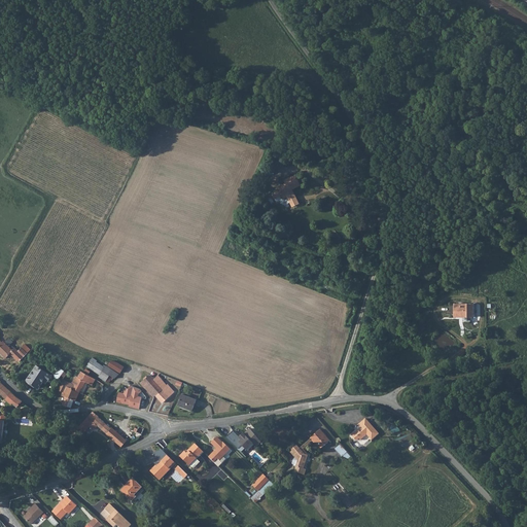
[(472,304),(452,304),(453,316),(465,315),(465,317),(472,317),(472,304)]
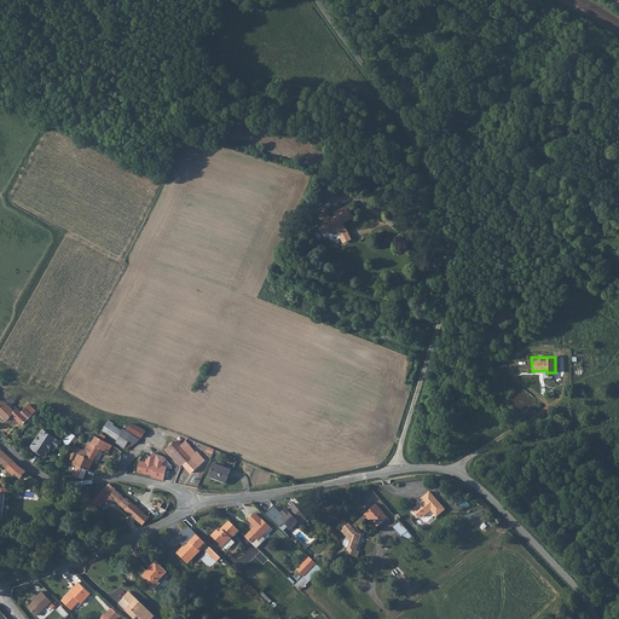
[(0,400),(0,414),(6,420),(12,415),(22,424),(30,415),(24,409),(21,412),(17,409),(15,410),(11,406),(16,401),(10,395),(4,401),(4,400),(3,400),(1,401),(0,400)]
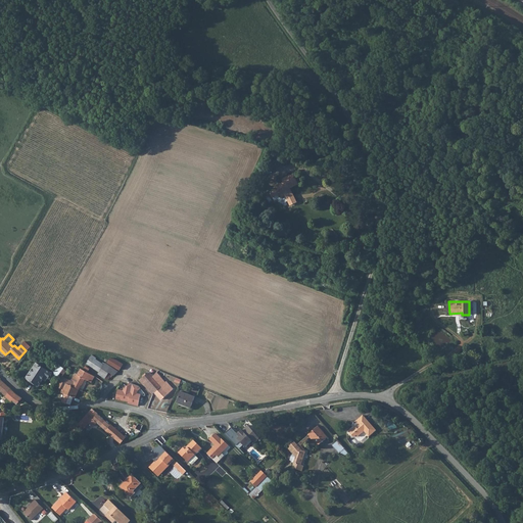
[(25,341),(20,345),(26,350),(30,346),(25,341)]
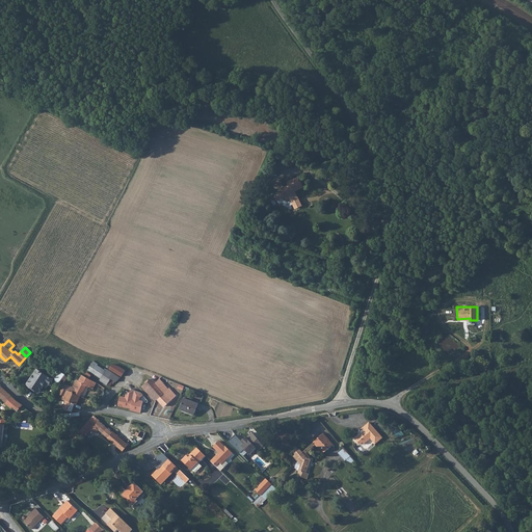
[(100,379),(110,387),(113,380),(115,381),(120,378),(107,369),(106,370),(98,365),(98,364),(94,361),(88,369),(101,377),(100,379)]
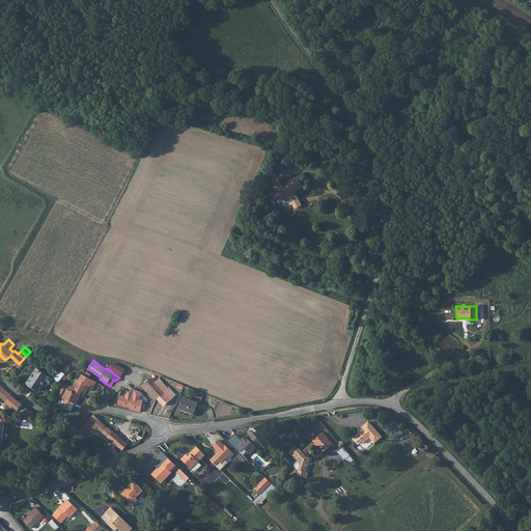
[(112,363),(109,367),(121,375),(123,372),(124,369),(121,367),(118,365),(112,363)]
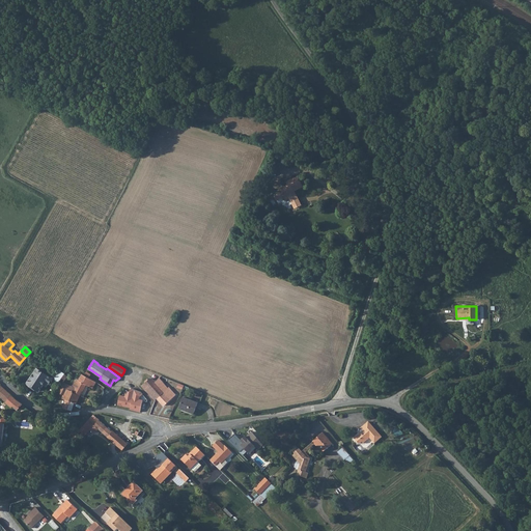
[(39,390),(44,384),(47,382),(49,384),(53,379),(37,367),(34,372),(27,382),(39,390)]
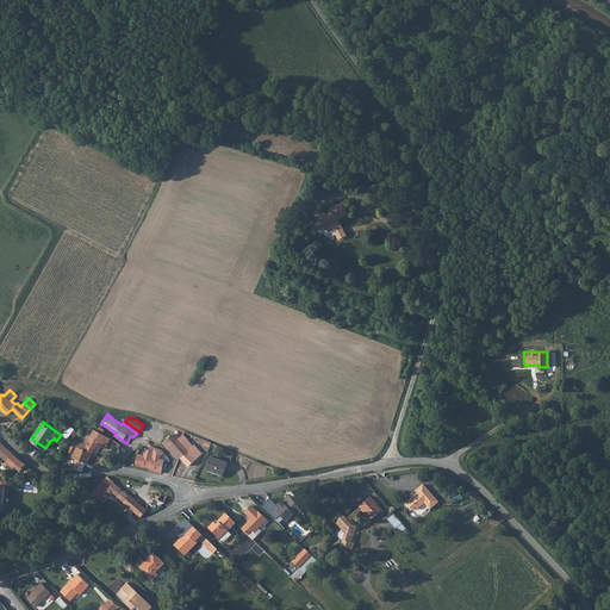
[(79,433),(70,425),(63,436),(70,441),(74,440),(79,433)]
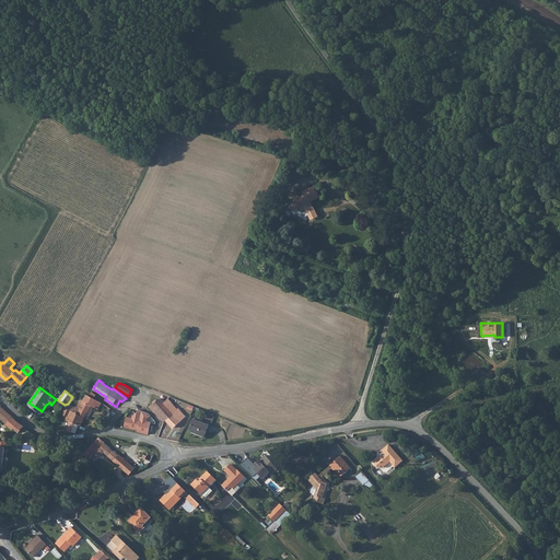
[(67,407),(67,408),(77,412),(77,413),(84,417),(86,411),(88,412),(90,405),(97,408),(98,407),(102,403),(94,398),(90,396),(88,395),(83,401),(81,400),(80,403),(78,407),(71,405),(67,407)]
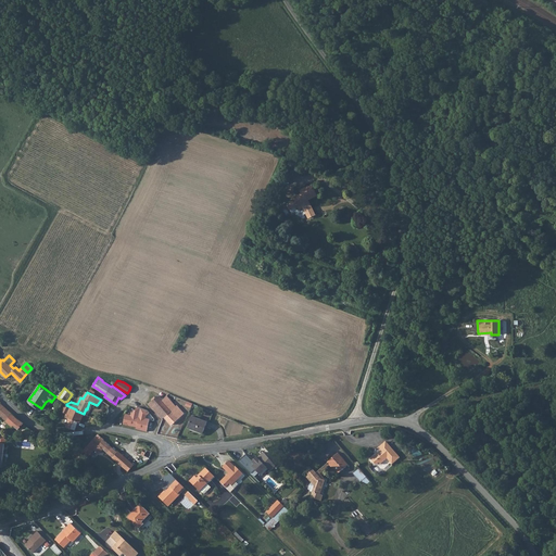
[(156,396),(149,404),(163,419),(165,417),(171,412),(162,401),(163,399),(160,396),(156,396)]
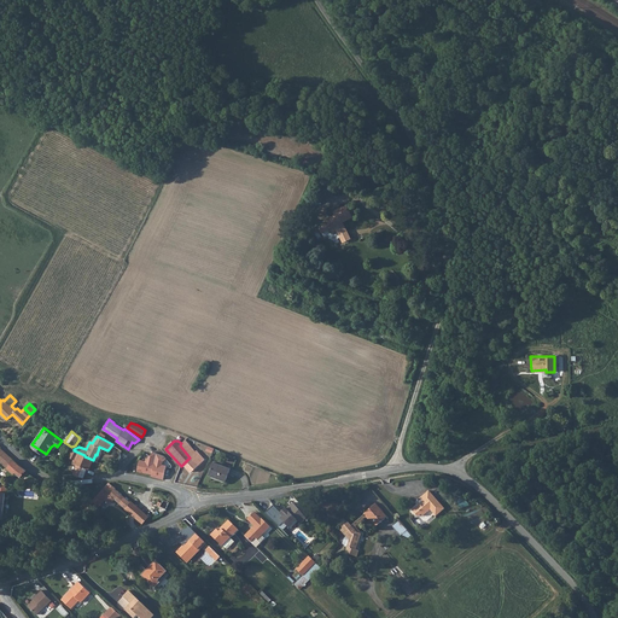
[(186,441),(181,443),(180,445),(190,458),(184,464),(191,472),(200,464),(197,459),(200,455),(199,453),(198,454),(186,441)]
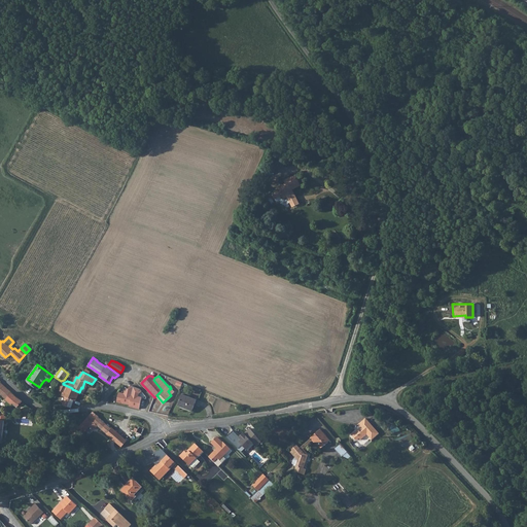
[(0,381),(0,393),(12,405),(13,403),(18,407),(19,407),(23,401),(23,400),(18,397),(15,396),(0,382),(0,381)]
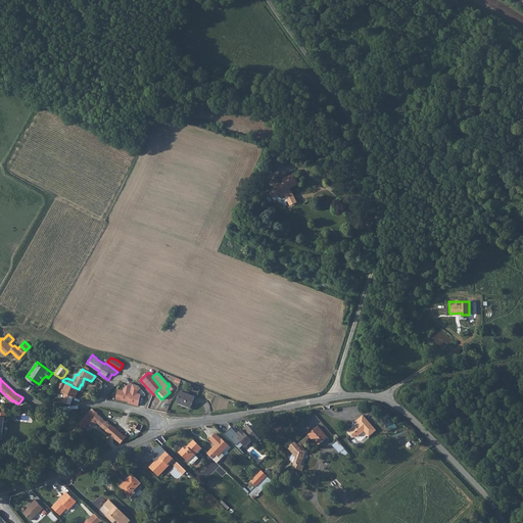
[(72,385),(62,381),(59,387),(63,389),(61,392),(65,393),(61,401),(70,405),(72,403),(74,396),(76,397),(79,389),(72,386),(72,385)]
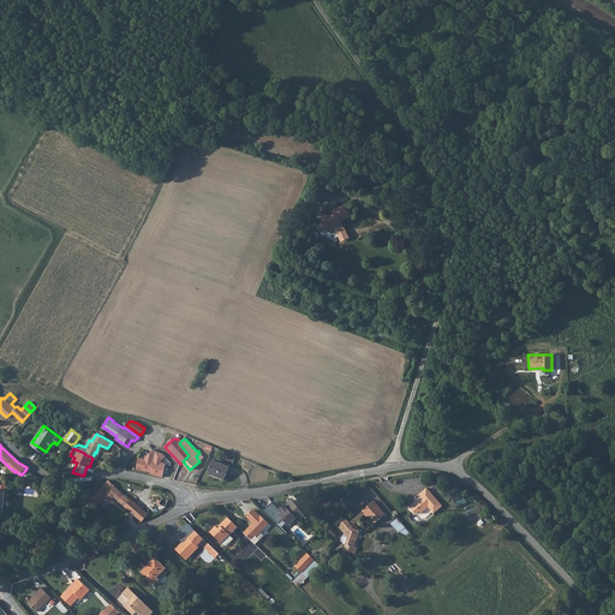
[(145,459),(139,458),(137,470),(151,472),(151,475),(163,478),(166,464),(162,463),(162,460),(165,455),(163,454),(153,449),(145,459)]
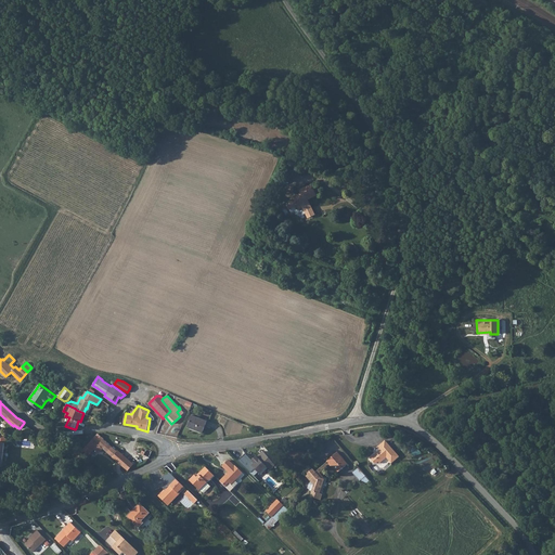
[(193,415),(189,427),(204,433),(208,421),(193,415)]
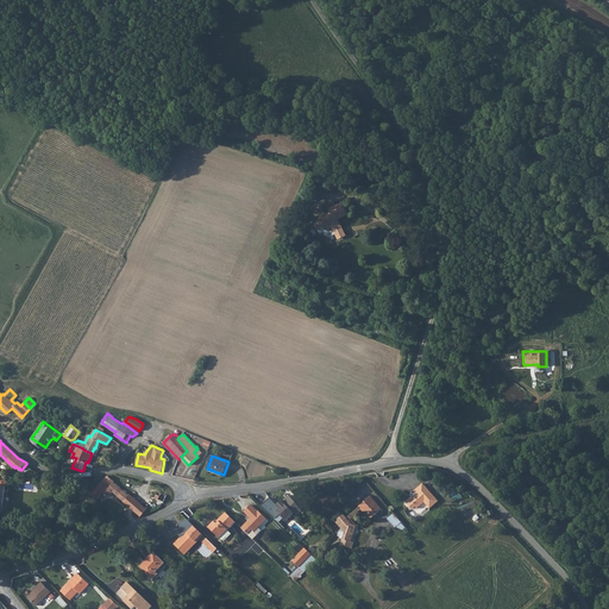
[(107,476),(92,493),(92,494),(94,495),(93,496),(98,500),(105,493),(110,496),(113,491),(124,501),(130,495),(113,482),(114,481),(107,476)]
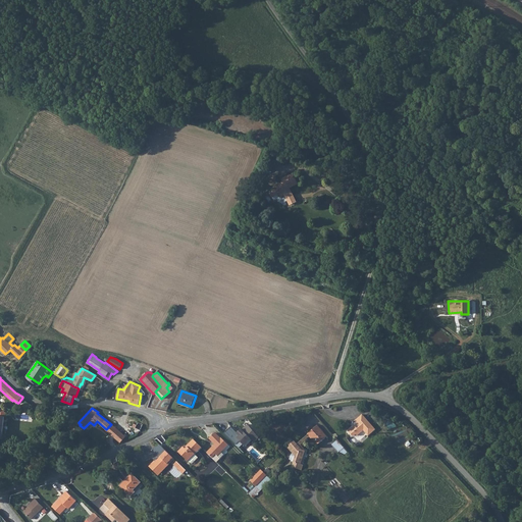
[(375,430),(362,415),(355,421),(357,423),(348,431),(352,436),(354,436),(356,434),(357,436),(363,430),(368,436),(375,430)]
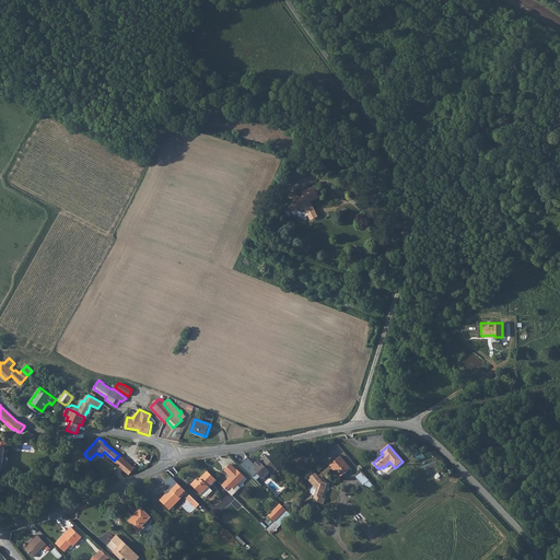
[(84,453),(79,447),(73,454),(81,461),(85,456),(86,455),(84,454),(84,453)]
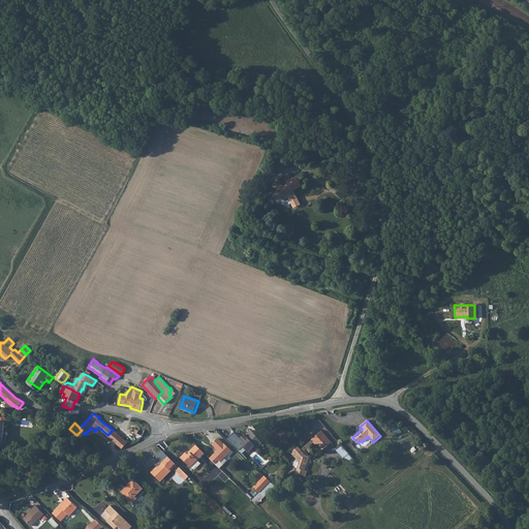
[(394,435),(401,434),(399,425),(392,427),(394,435)]
